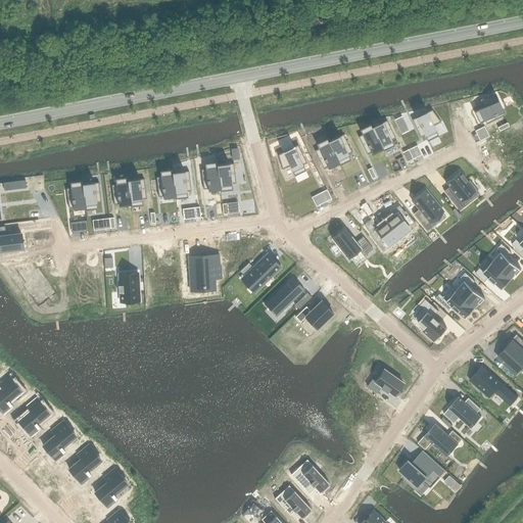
[(483,106),(473,111),(479,123),(484,121),(486,125),(504,115),(503,111),(504,111),(497,99),(496,100),(494,95),(479,99),(483,106)]
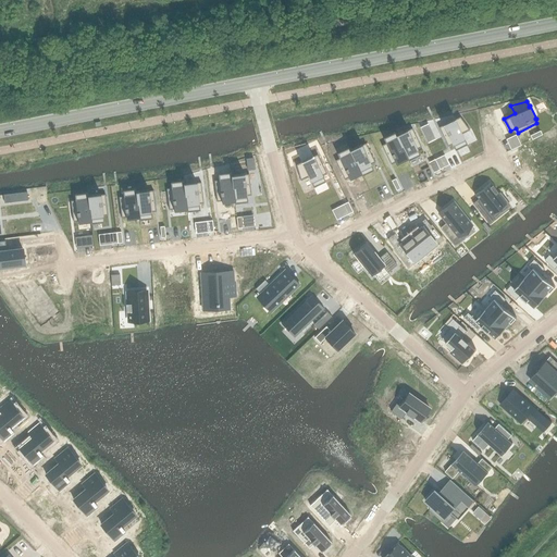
[(443,125),(438,127),(447,147),(452,145),(455,150),(467,144),(461,134),(469,130),(459,116),(455,120),(454,119),(442,124),(443,125)]
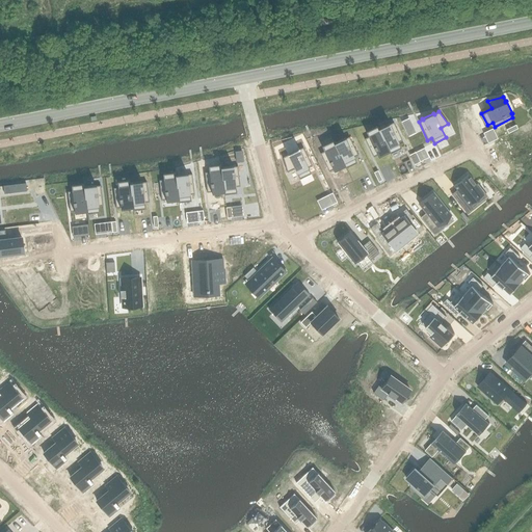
[(378,129),(377,130),(383,141),(384,140),(389,151),(390,154),(401,148),(398,142),(402,140),(394,123),(390,124),(389,123),(378,128),(378,129)]
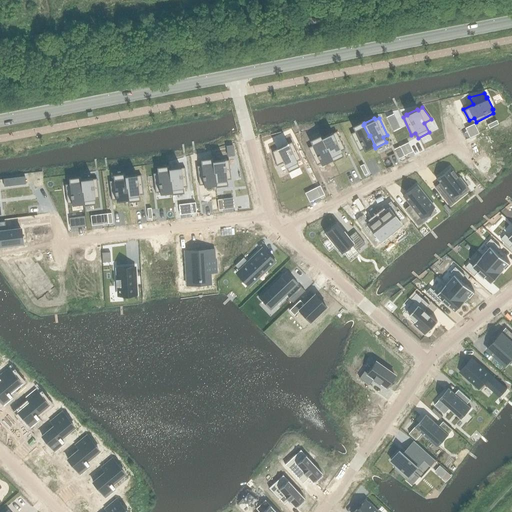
[(496,120),(487,125),(489,128),(498,124),(496,120)]
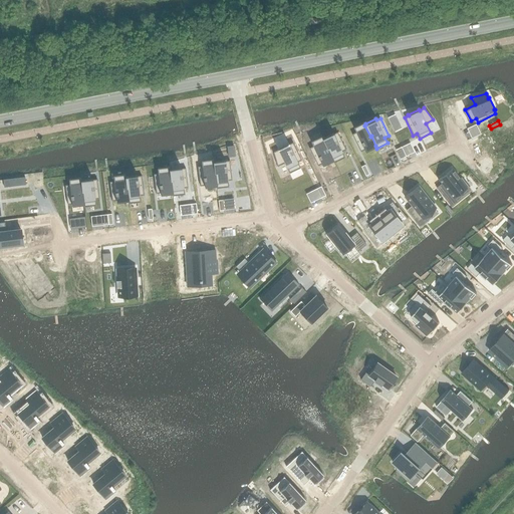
[(355,133),(351,135),(360,152),(364,150),(364,151),(375,146),(371,136),(370,137),(364,125),(365,124),(365,123),(364,121),(353,127),(355,133)]
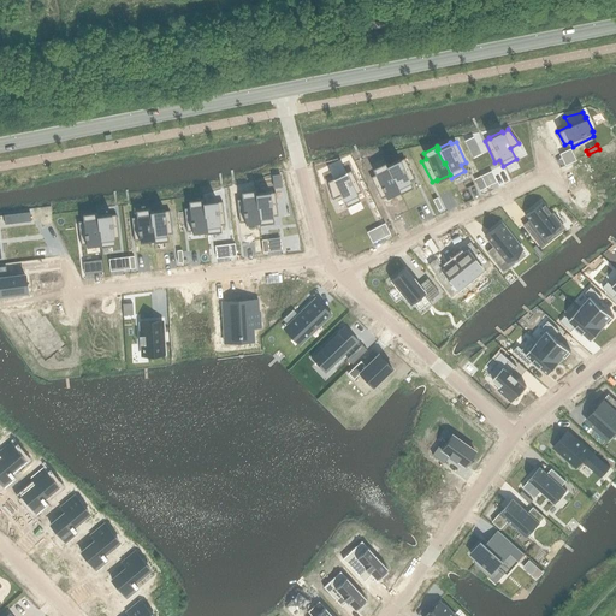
[(388,166),(386,167),(392,181),(394,179),(400,191),(398,191),(400,195),(413,188),(410,182),(414,179),(404,159),(400,160),(400,159),(386,165),(388,166)]
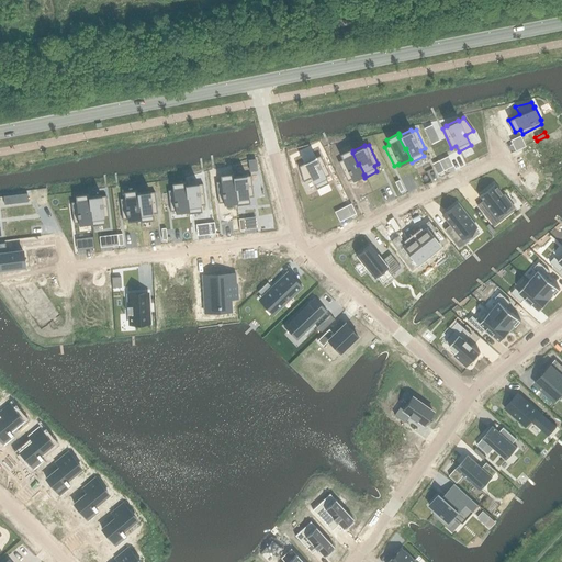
[(343,160),(338,163),(347,181),(351,179),(352,180),(363,175),(364,175),(359,164),(358,165),(352,153),(353,152),(352,150),(351,148),(339,155),(343,160)]
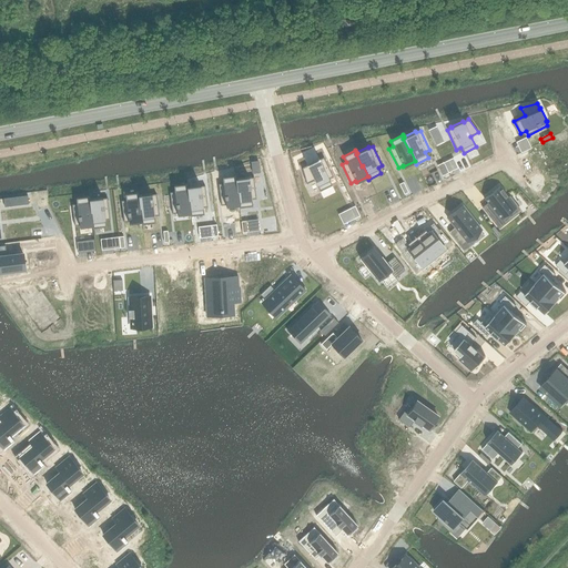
[(307,166),(302,169),(306,184),(314,181),(320,191),(332,184),(328,180),(333,178),(324,158),(320,160),(318,159),(306,165),(307,166)]
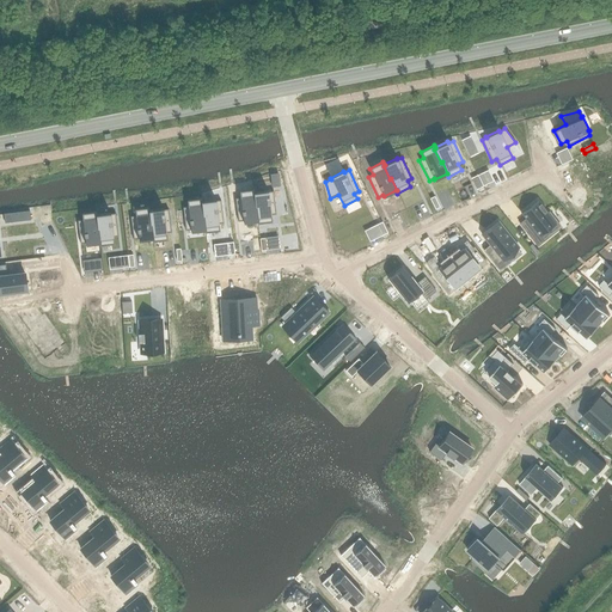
[(482,173),(477,176),(483,187),(488,184),(482,173)]
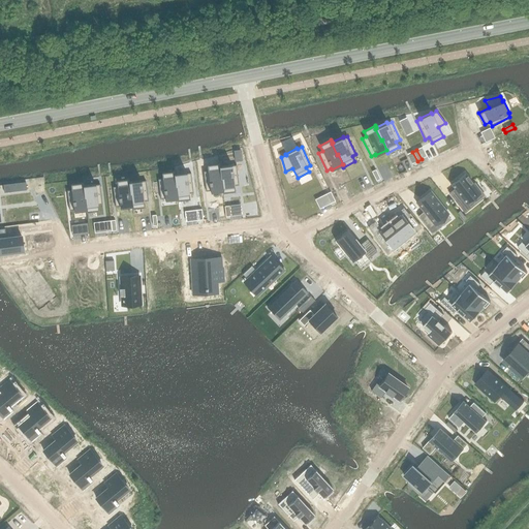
[(412,152),(407,154),(411,163),(417,161),(412,152)]
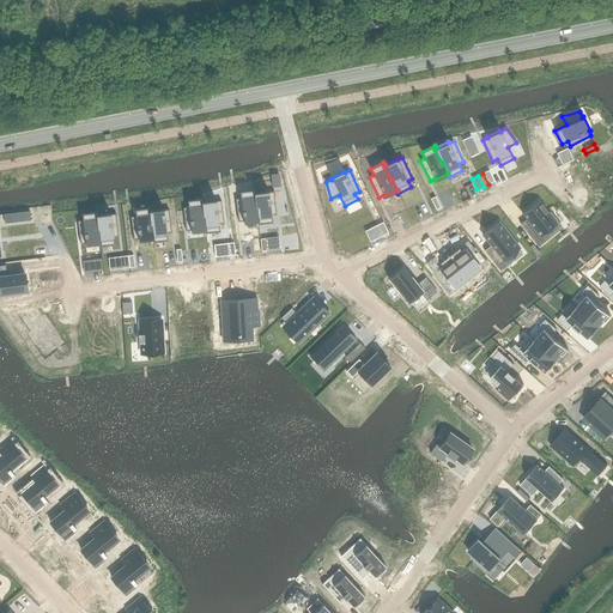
[(241,198),(236,199),(238,222),(258,219),(259,219),(256,206),(255,206),(254,194),(255,194),(255,193),(254,189),(240,192),(241,198)]
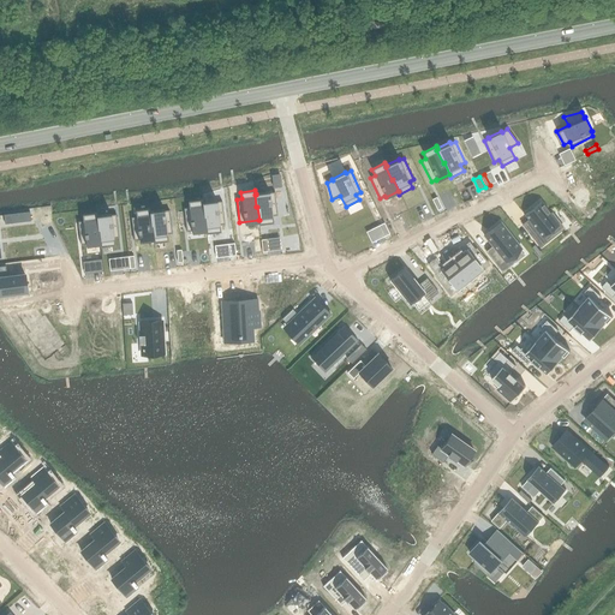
[(256,195),(255,195),(256,207),(257,207),(260,220),(258,220),(258,225),(273,222),(273,216),(278,215),(274,192),(269,193),(269,191),(256,193),(256,195)]
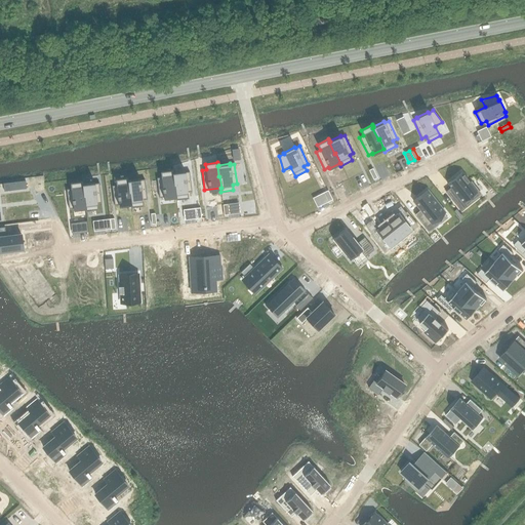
[(372,168),(369,170),(373,179),(377,177),(372,168)]
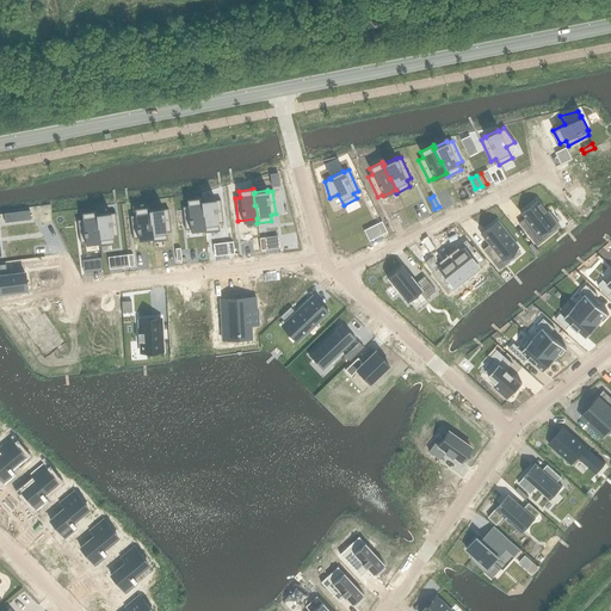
[(187,207),(183,207),(185,230),(190,229),(191,232),(204,229),(204,228),(205,228),(203,214),(202,214),(201,203),(202,202),(202,201),(202,198),(186,199),(187,207)]
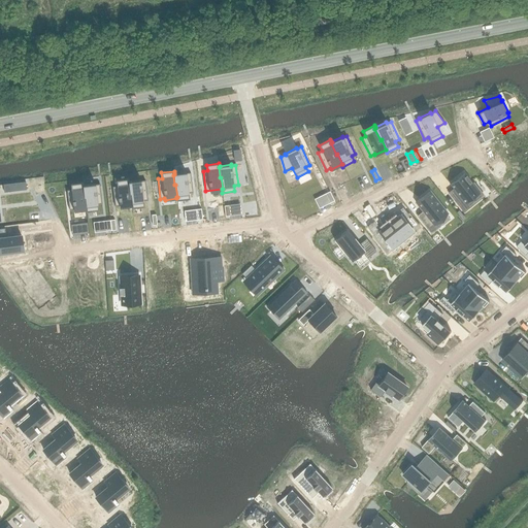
[(174,174),(173,175),(174,185),(175,185),(177,197),(176,197),(176,198),(176,200),(190,199),(189,193),(193,193),(191,172),(186,173),(186,172),(174,173),(174,174)]
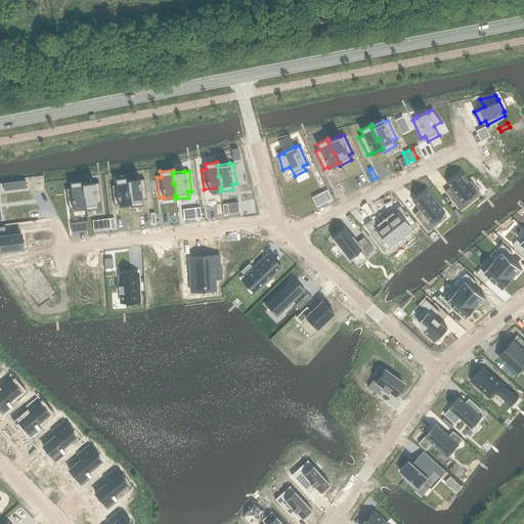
[(461,171),(446,183),(450,187),(454,193),(457,198),(453,201),(461,210),(462,211),(463,210),(467,206),(464,202),(477,191),(469,182),(461,171)]
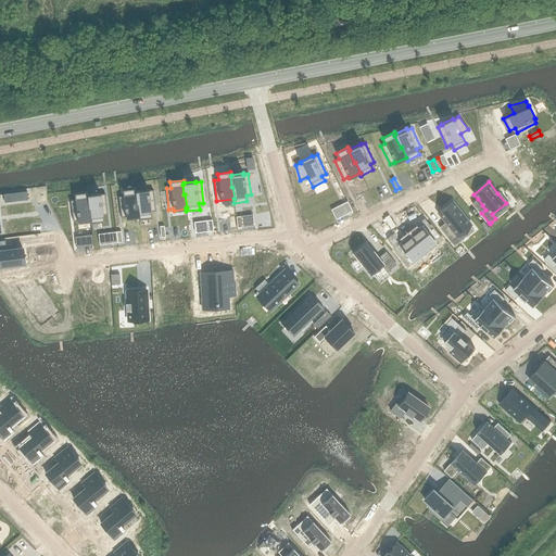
[(123,197),(118,197),(121,217),(126,217),(126,218),(138,217),(138,215),(139,215),(137,203),(136,203),(135,192),(136,192),(136,191),(136,188),(123,190),(123,197)]
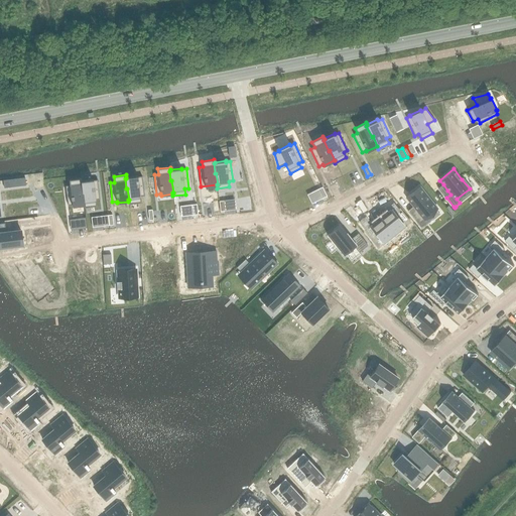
[(126,178),(125,178),(126,188),(127,188),(129,200),(128,200),(128,202),(128,204),(141,202),(140,197),(144,196),(142,176),(138,177),(137,175),(126,177),(126,178)]
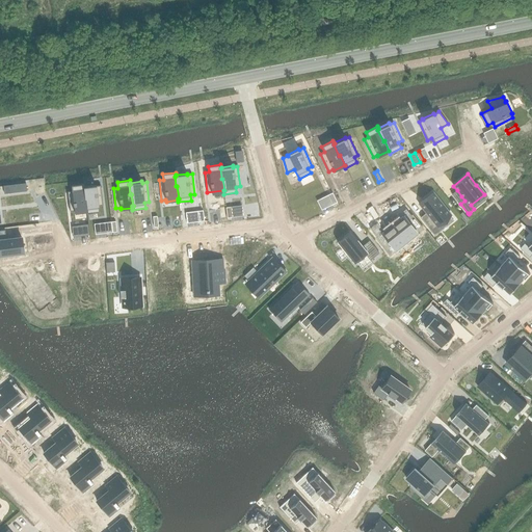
[(26,183),(3,186),(4,193),(26,190),(26,183)]
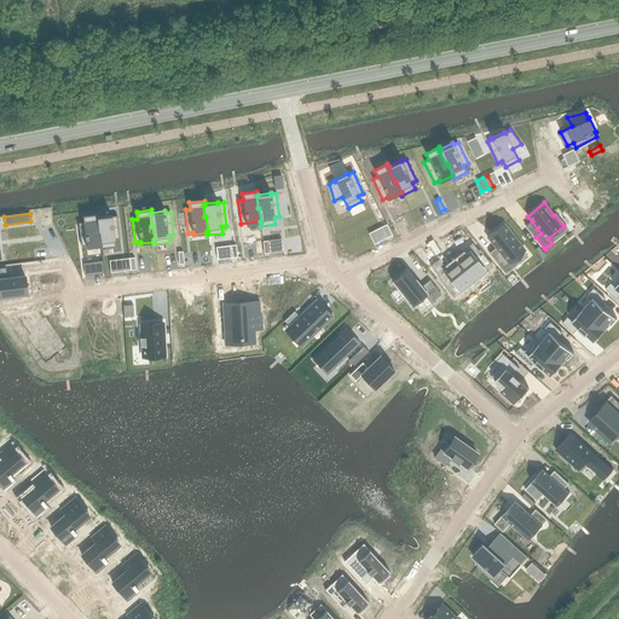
[(84,223),(79,224),(81,247),(86,246),(86,247),(100,246),(100,244),(102,244),(99,230),(98,230),(97,219),(98,219),(98,217),(97,214),(82,217),(84,223)]
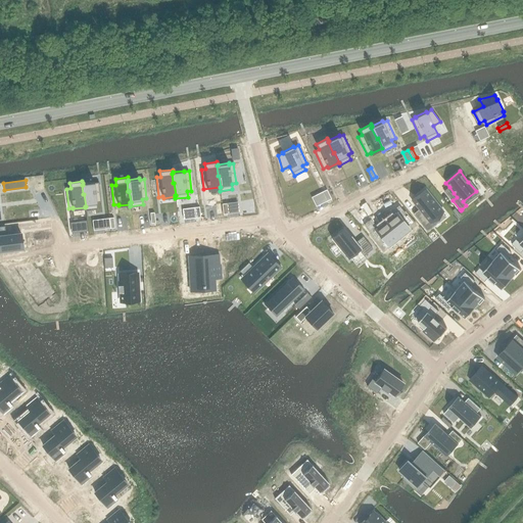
[(83,185),(82,185),(83,194),(84,194),(86,206),(85,206),(85,207),(85,210),(97,208),(97,202),(101,202),(98,183),(94,183),(94,182),(83,183),(83,185)]
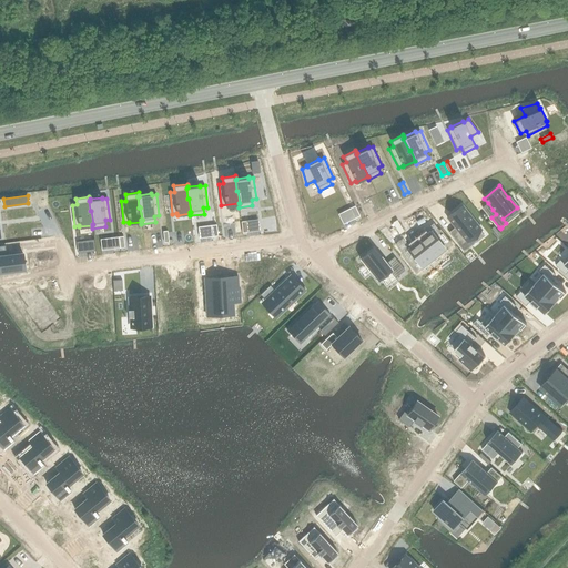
[(361,203),(355,206),(359,216),(365,213),(361,203)]
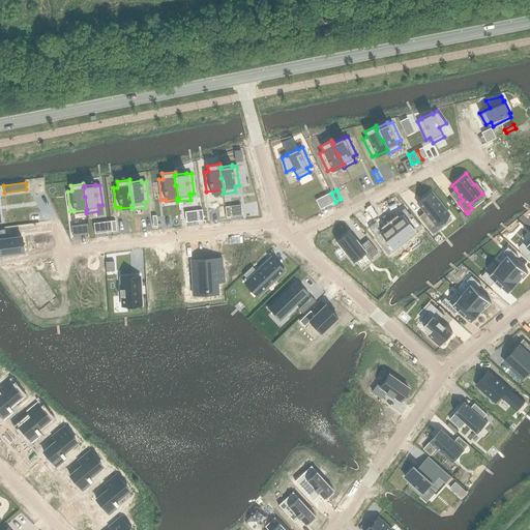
[(432,192),(417,203),(424,212),(419,217),(434,235),(445,226),(442,222),(448,215),(450,214),(432,192)]
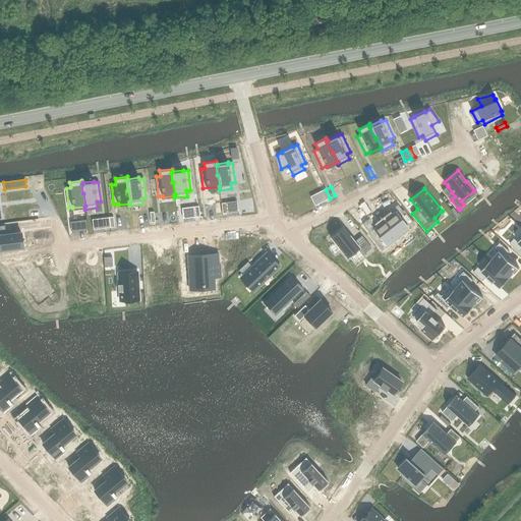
[(326,189),(322,191),(326,200),(330,198),(326,189)]
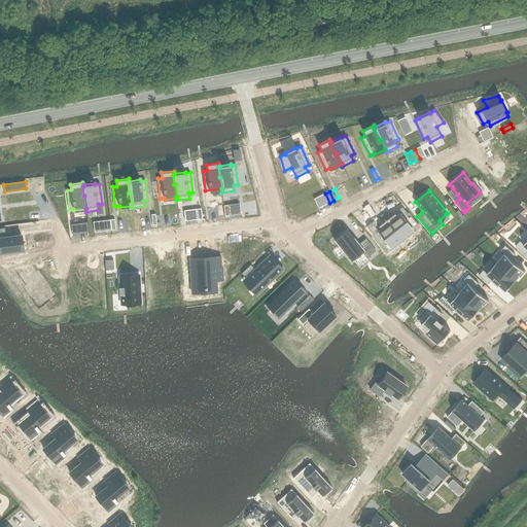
[(405,210),(395,216),(402,227),(412,220),(405,210)]
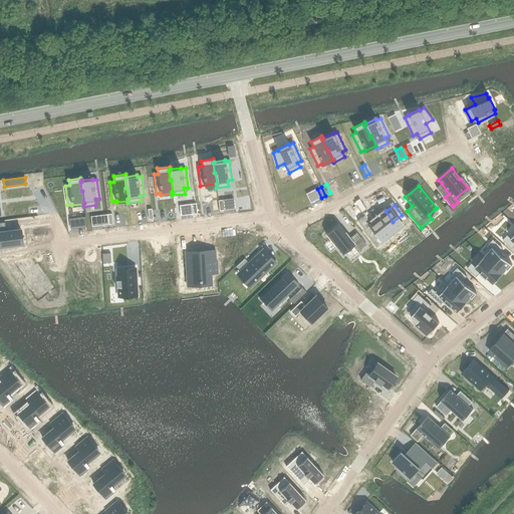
[(372,208),(369,210),(374,217),(373,217),(381,229),(393,222),(386,211),(377,216),(372,208)]
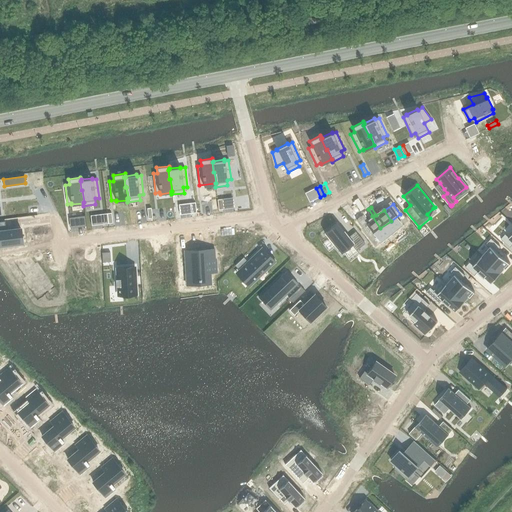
[(84,216),(75,217),(76,228),(86,227),(84,216)]
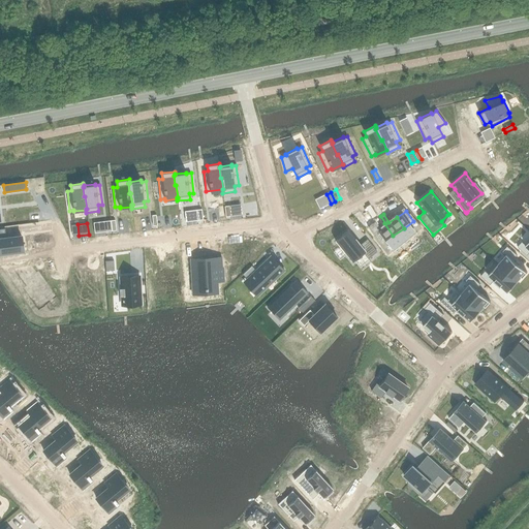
[(5,228),(0,228),(0,254),(23,252),(21,236),(6,238),(5,228)]
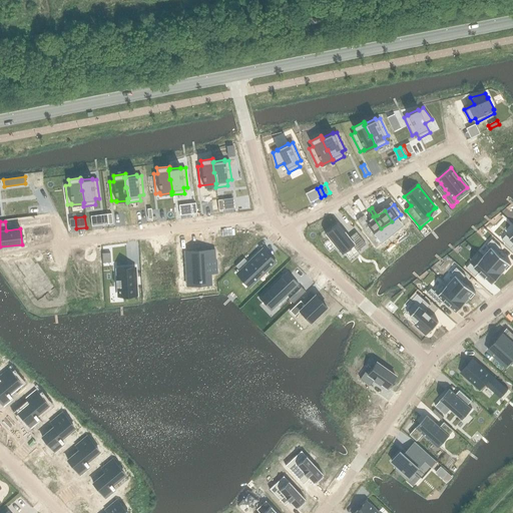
[(338,223),(325,233),(342,253),(353,245),(358,251),(366,244),(357,232),(350,238),(338,223)]
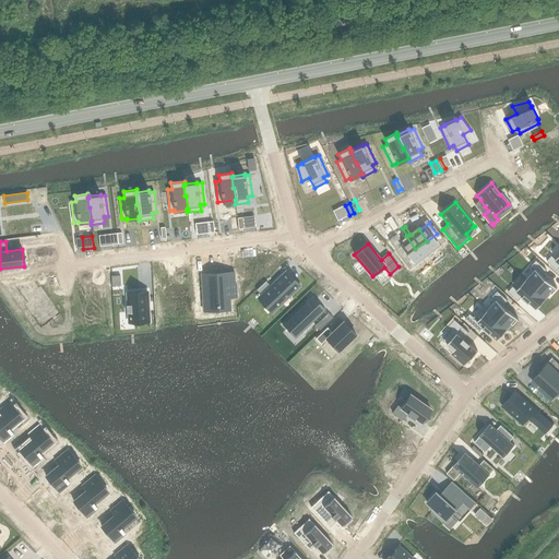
[(551,256),(547,261),(557,271),(558,268),(558,254),(556,259),(551,256)]
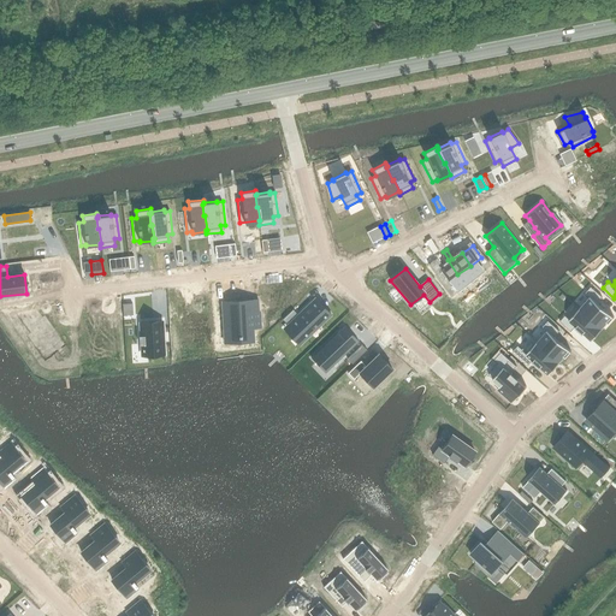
[(590,297),(579,309),(602,330),(608,323),(609,324),(614,318),(605,309),(598,302),(602,297),(591,288),(586,294),(590,297)]
